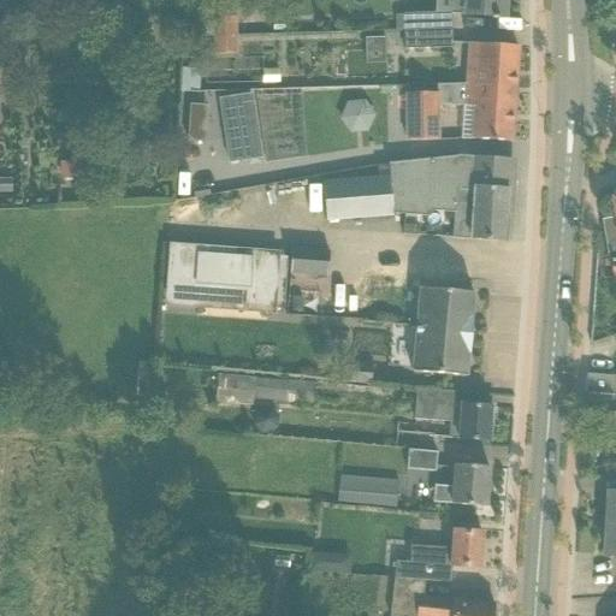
[(467,0),(467,16),(491,17),(491,19),(497,19),(497,17),(504,18),(504,0),(467,0)]
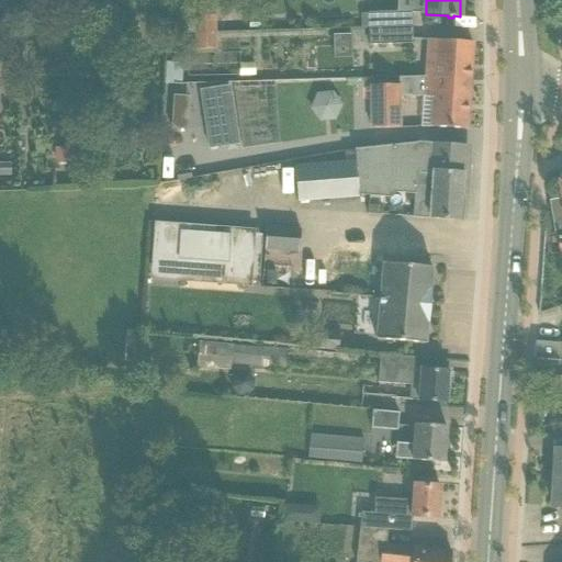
[(192,10),(193,33),(215,33),(214,9),(192,10)]
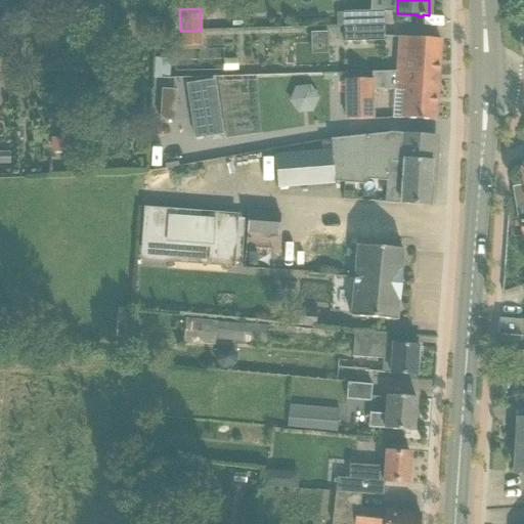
[(343,27),(353,26),(384,25),(383,11),(342,11),(343,27)]
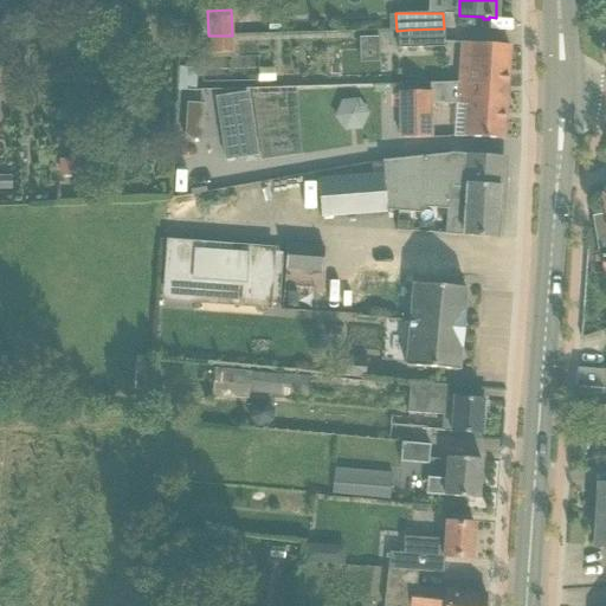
[(444,28),(408,30),(397,31),(398,50),(444,47),(444,28)]
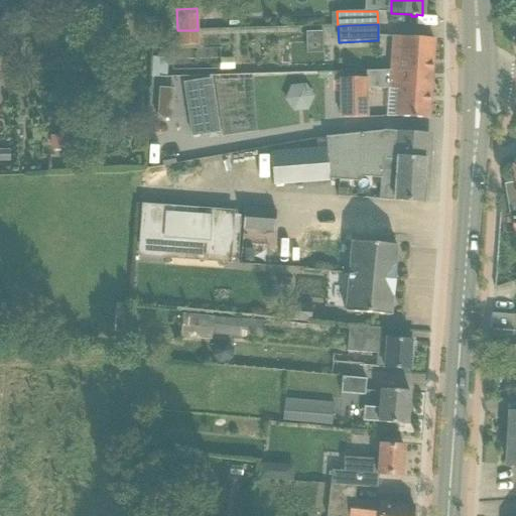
[(198,30),(177,30),(178,46),(198,45),(198,30)]
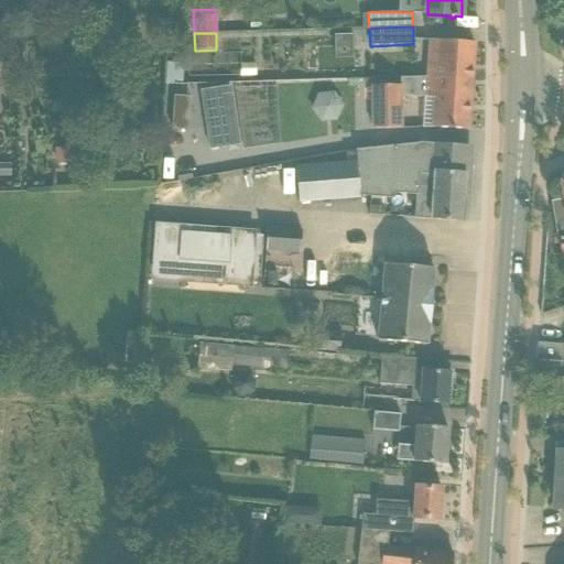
[(430,41),(426,77),(426,78),(470,82),(474,44),(430,41)]
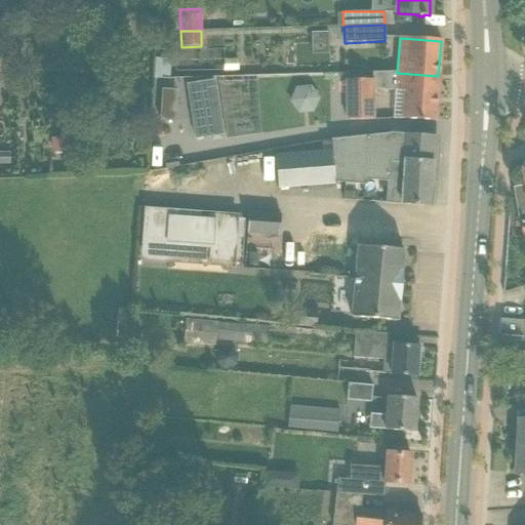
[(237,59),(223,59),(224,72),(237,71),(237,59)]
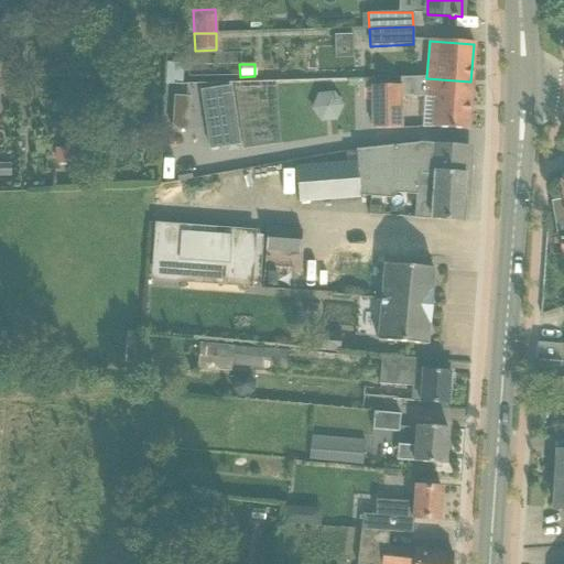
[(426,78),(426,77),(399,78),(399,86),(370,86),(372,130),(401,129),(401,97),(435,99),(433,128),(467,130),(470,82),(426,78)]
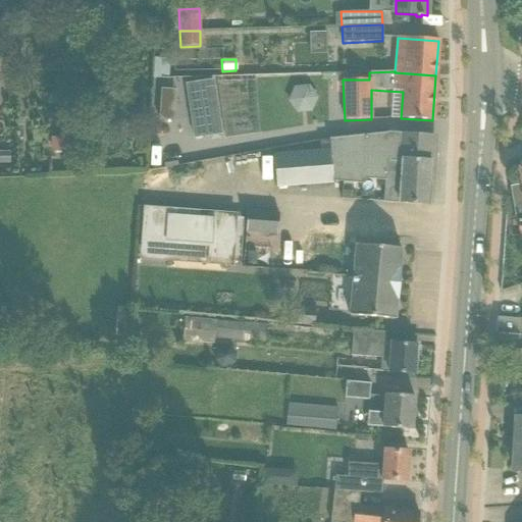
[(212,82),(186,86),(194,138),(220,134),(212,82)]
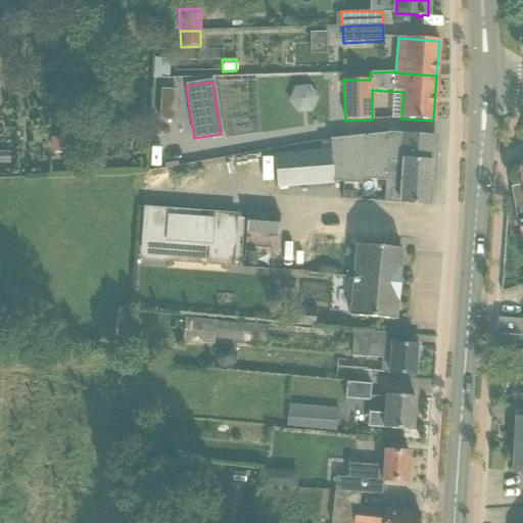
[(295,88),(290,100),(297,110),(311,109),(316,97),(308,87),(295,88)]
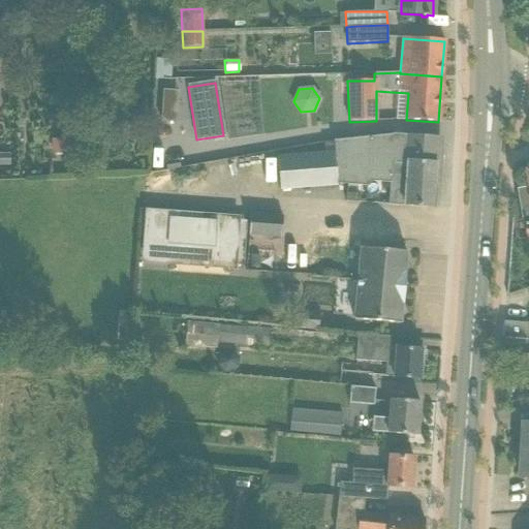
[(159,117),(159,123),(176,124),(176,122),(176,121),(177,113),(159,111),(159,116),(159,117)]
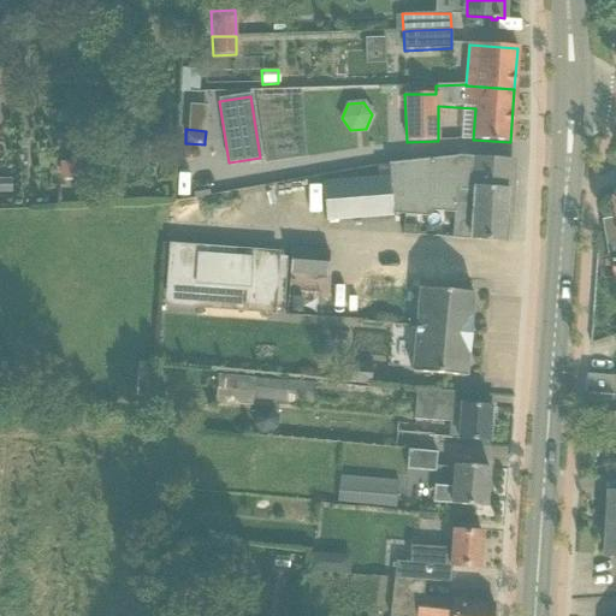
[(388,164),(388,166),(391,208),(392,208),(424,211),(425,206),(455,208),(452,238),(504,242),(510,160),(486,159),(456,157),(456,158),(388,164)]
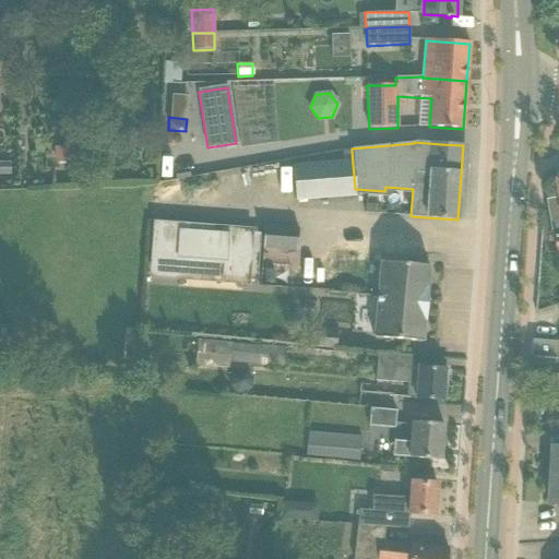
[(355,189),(352,151),(342,151),(343,162),(293,166),(295,201),(340,198),(357,197),(356,189),(355,189)]
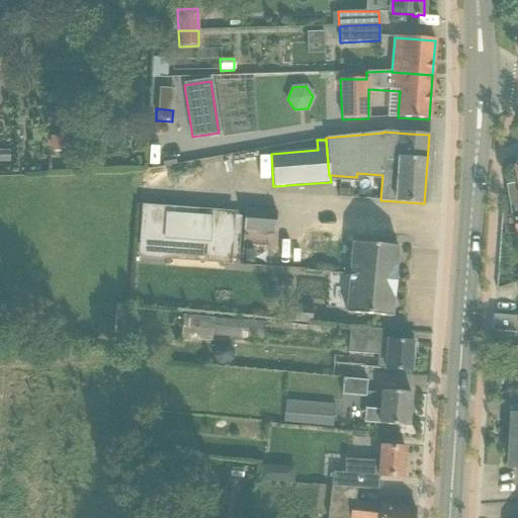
[(10,152),(0,151),(0,162),(10,163),(10,152)]
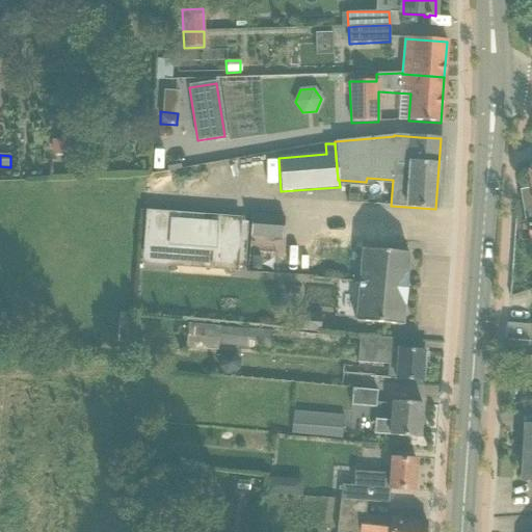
[(531,170),(528,173),(530,189),(521,191),(529,241),(531,240),(531,170)]
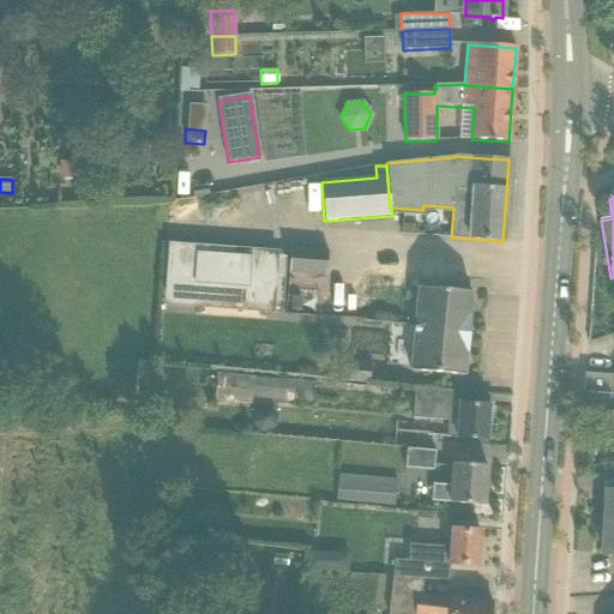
[(266,305),(270,256),(173,250),(169,298),(266,305)]
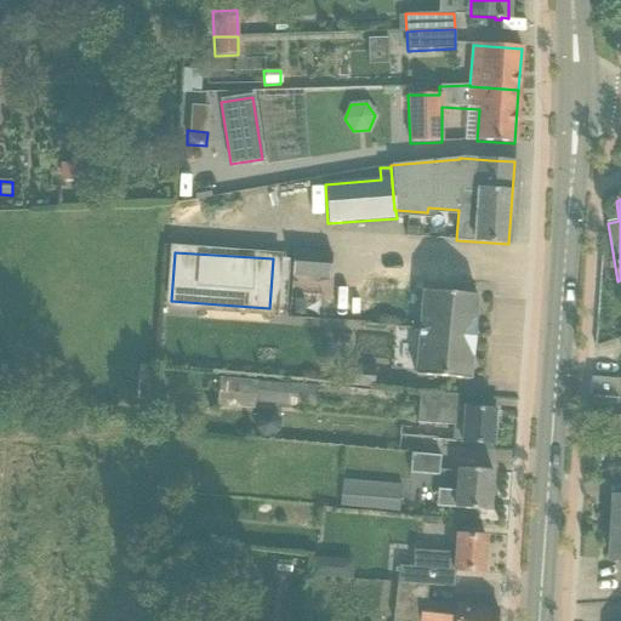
[(330,279),(331,255),(292,252),(291,277),(330,279)]
